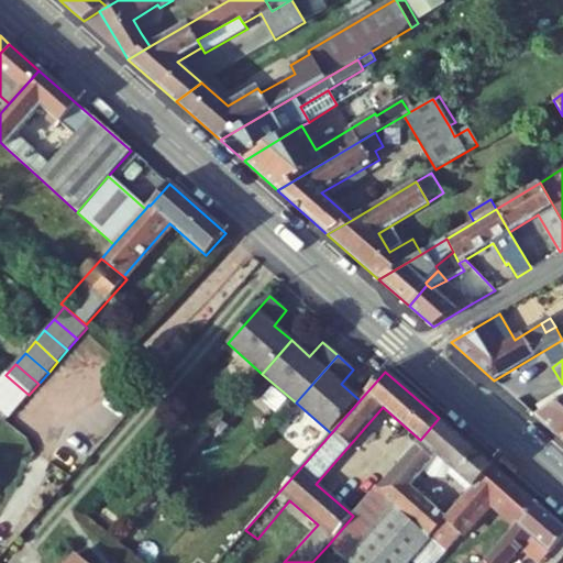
[(0,382),(0,389),(19,406),(29,395),(6,375),(0,382)]
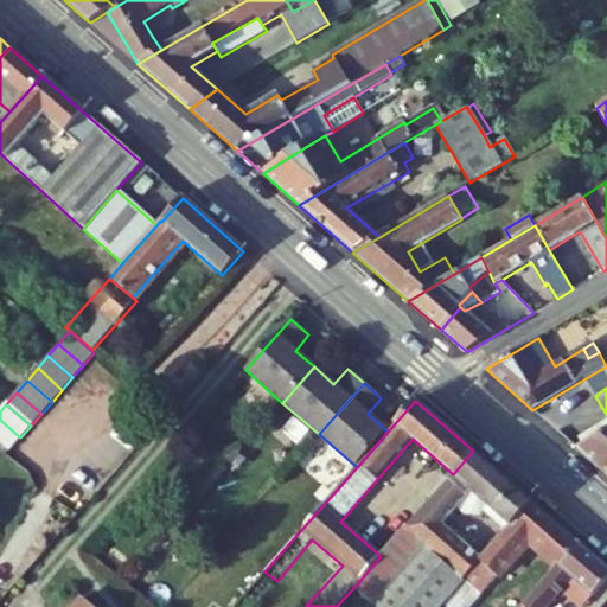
[(0,442),(10,451),(20,438),(0,420),(0,442)]
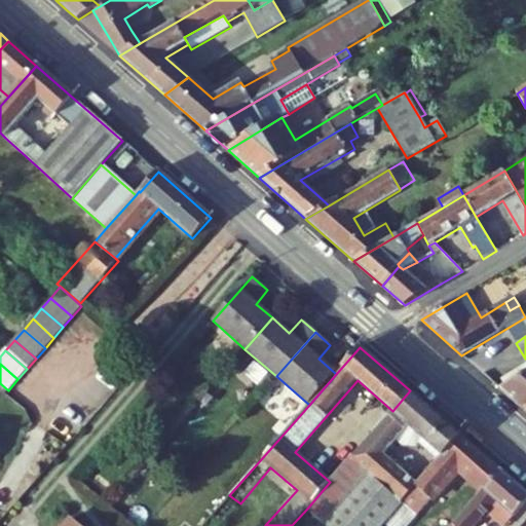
[(522,408),(525,405),(525,373),(500,389),(522,408)]
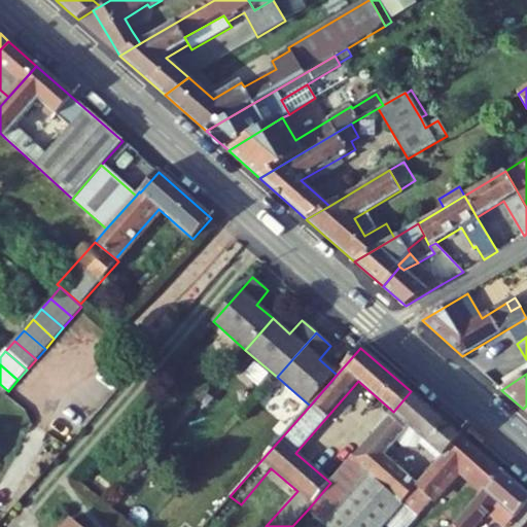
[(444,456),(461,435),(411,391),(393,412),(330,483),(307,511),(325,526),(381,526),(385,523),(417,486),(383,455),(396,441),(403,448),(417,446),(419,445),(424,438),(444,456)]
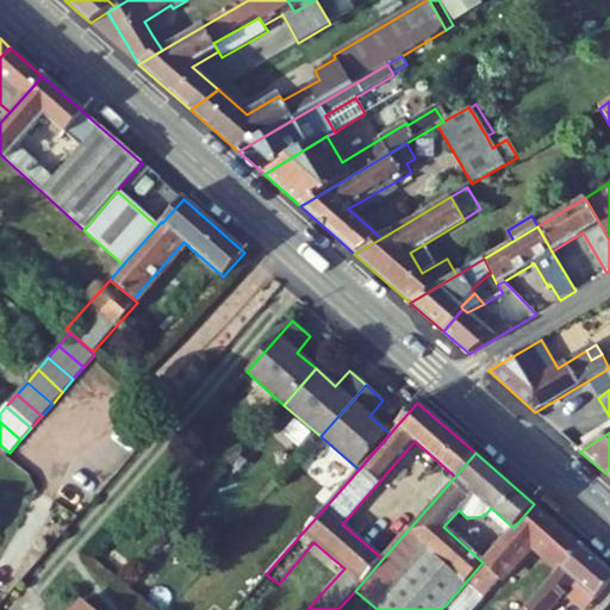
[(483,562),(446,605),(450,609),(473,609),(531,542),(561,567),(580,546),(534,504),(514,528),(508,534),(483,562)]
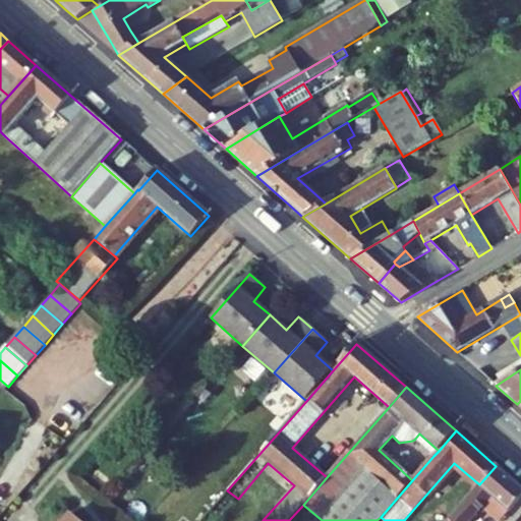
[(433,456),(439,451),(419,433),(414,440),(433,456)]
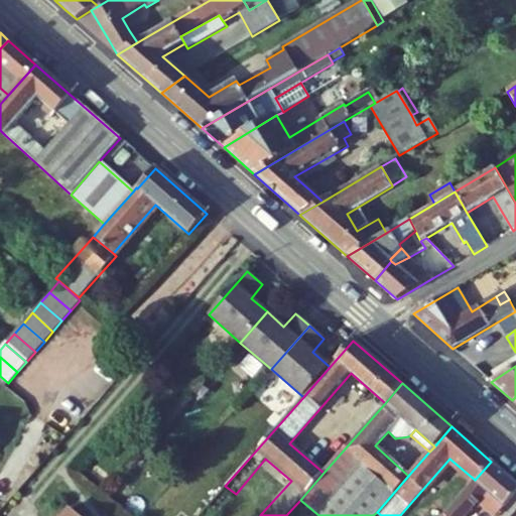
[(505,507),(515,494),(515,483),(491,462),(475,480),(444,514),(446,515),(465,515),(478,503),(492,515),(494,515),(504,505),(505,507)]
